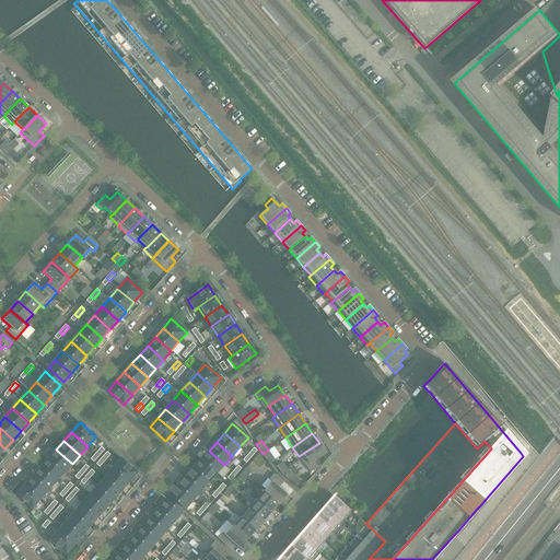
[(317,459),(326,453),(319,443),(299,456),(311,473),(322,465),(317,459)]
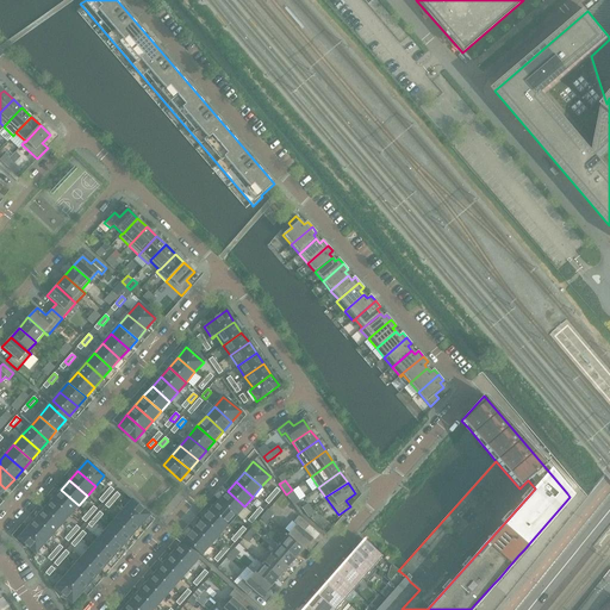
[(109,497),(113,491),(114,490),(110,487),(105,493),(109,497)]
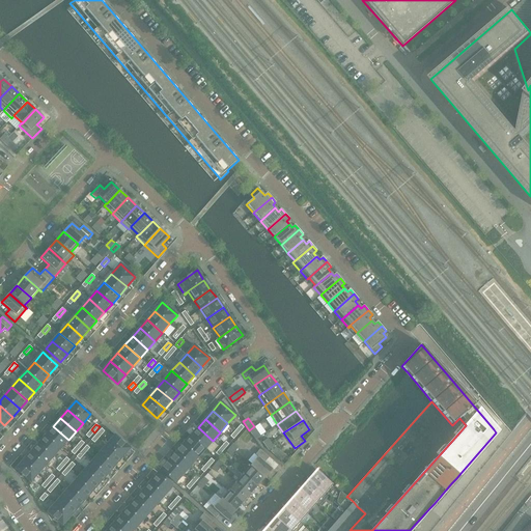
[(239,434),(244,427),(241,425),(235,430),(239,434)]
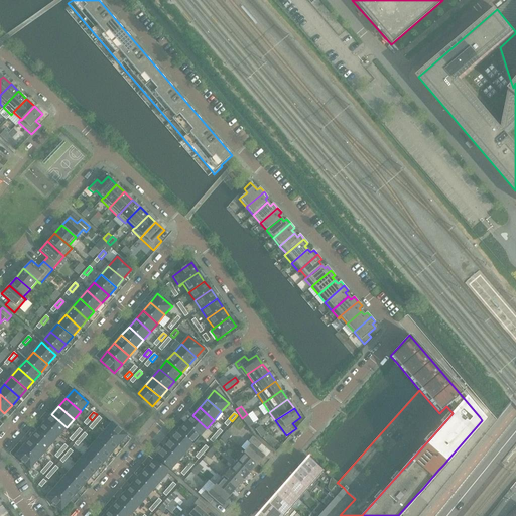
[(67,427),(51,414),(44,422),(59,435),(67,427)]
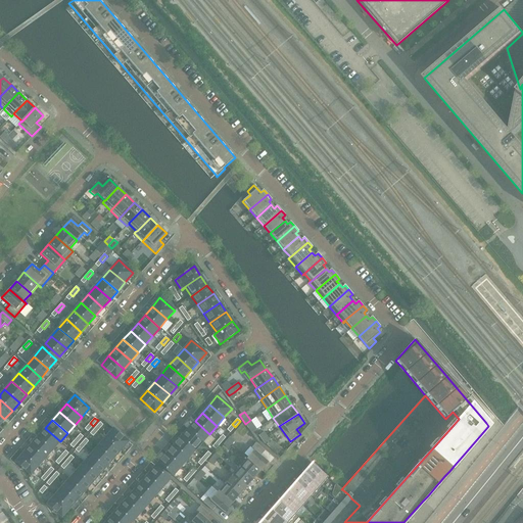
[(256,430),(250,420),(245,424),(252,433),(256,430)]
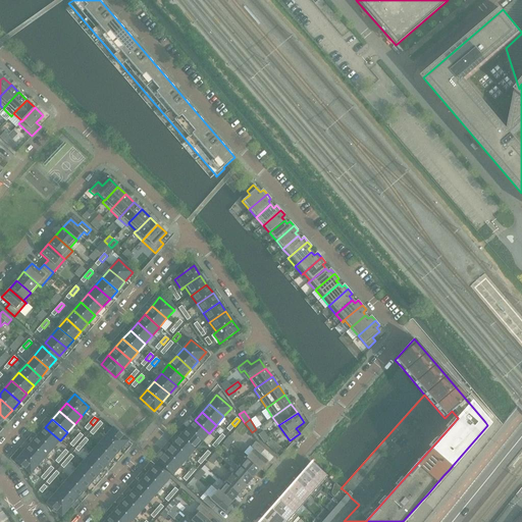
[(209,433),(195,420),(187,428),(202,441),(209,433)]
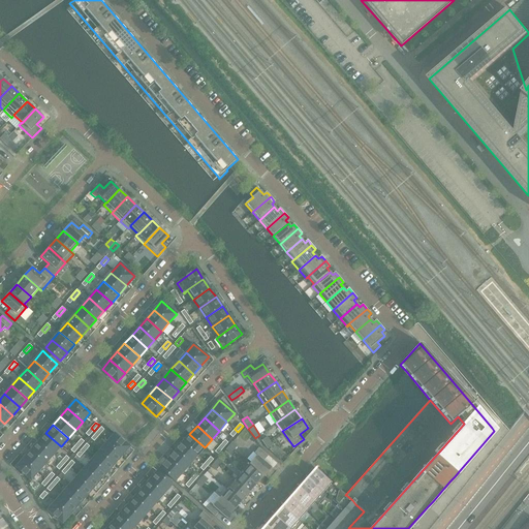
[(99,435),(104,430),(101,427),(96,433),(99,435)]
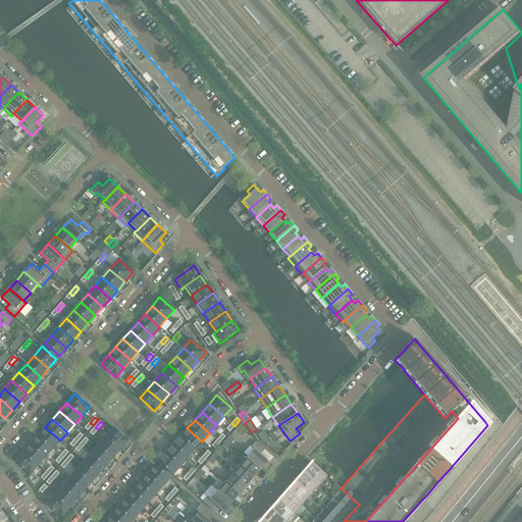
[(60,440),(45,427),(38,435),(52,449),(60,440)]
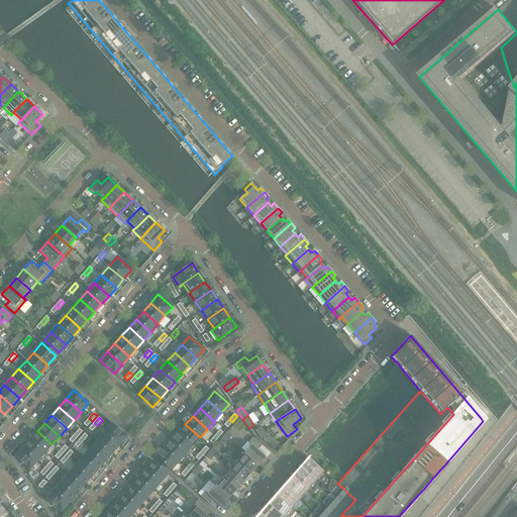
[(126,436),(112,424),(104,432),(119,445),(126,436)]
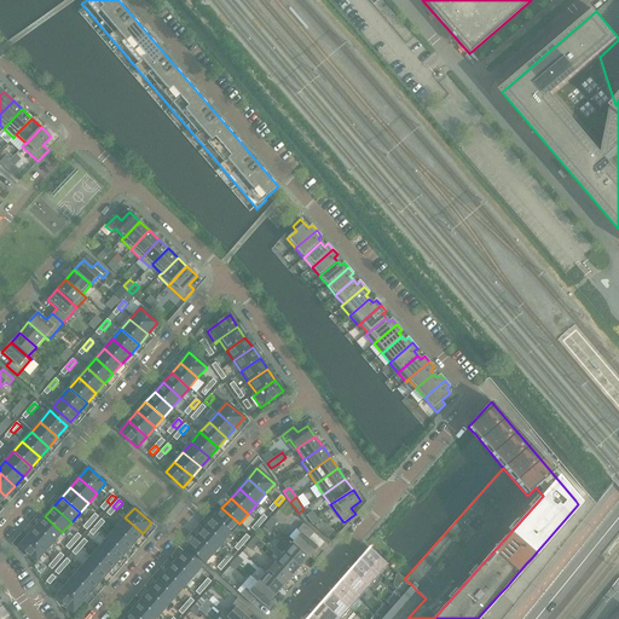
[(239,524),(221,508),(213,518),(231,533),(239,524)]
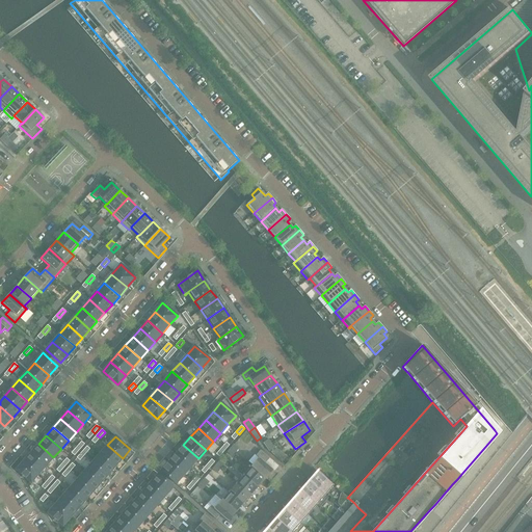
[(79,450),(84,445),(84,444),(81,442),(76,447),(79,450)]
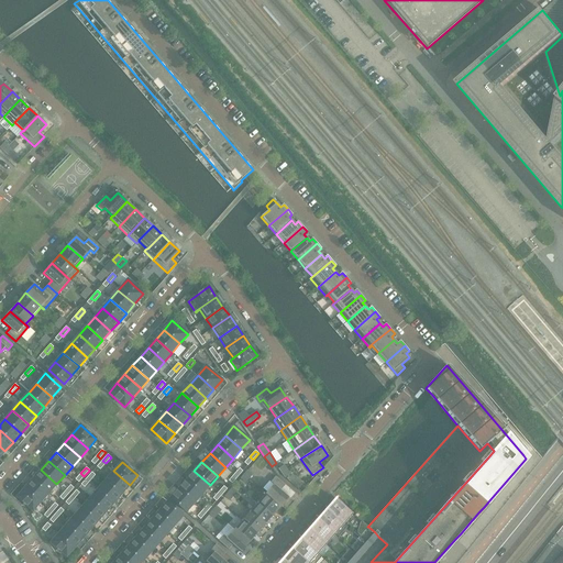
[(238,477),(243,472),(240,468),(234,474),(238,477)]
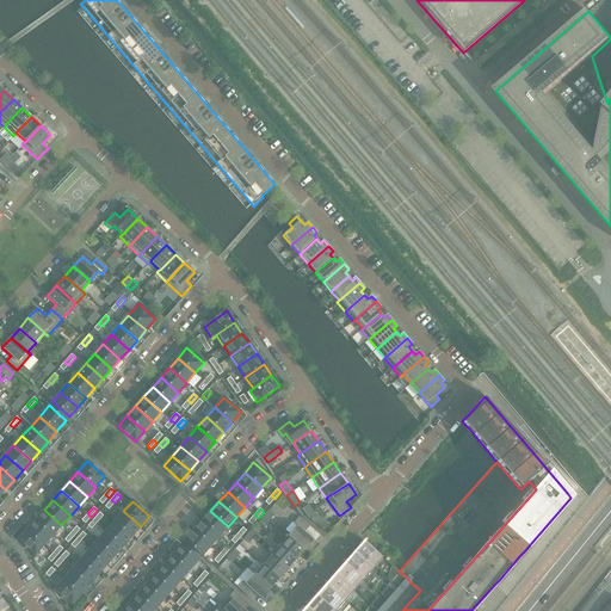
[(61,525),(44,510),(36,519),(53,535),(61,525)]
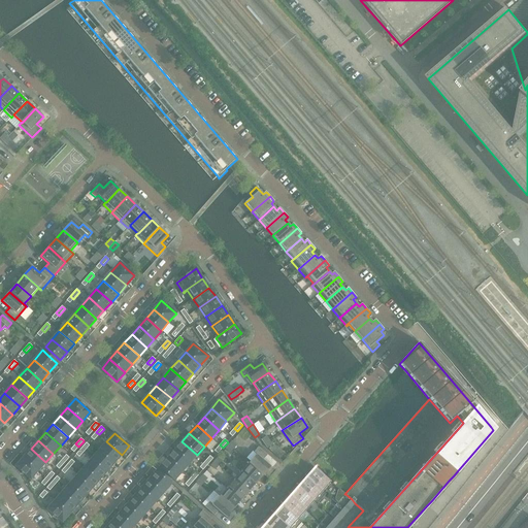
[(122,455),(106,441),(99,450),(114,463),(122,455)]
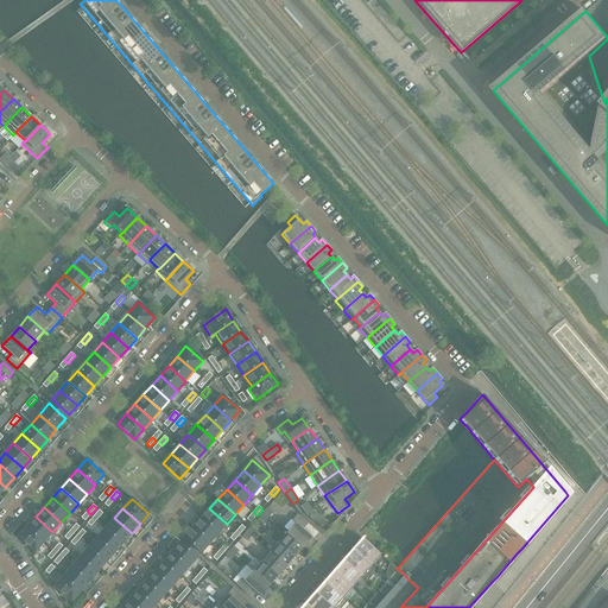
[(227,524),(209,508),(201,518),(219,533),(227,524)]
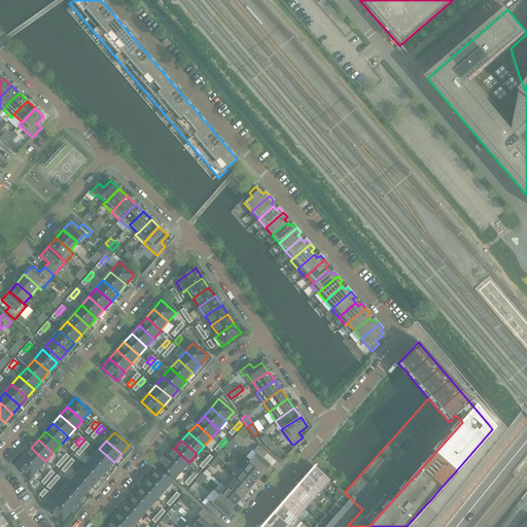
[(271,465),(262,459),(267,454),(257,446),(253,451),(256,454),(248,462),(262,475),(271,465)]
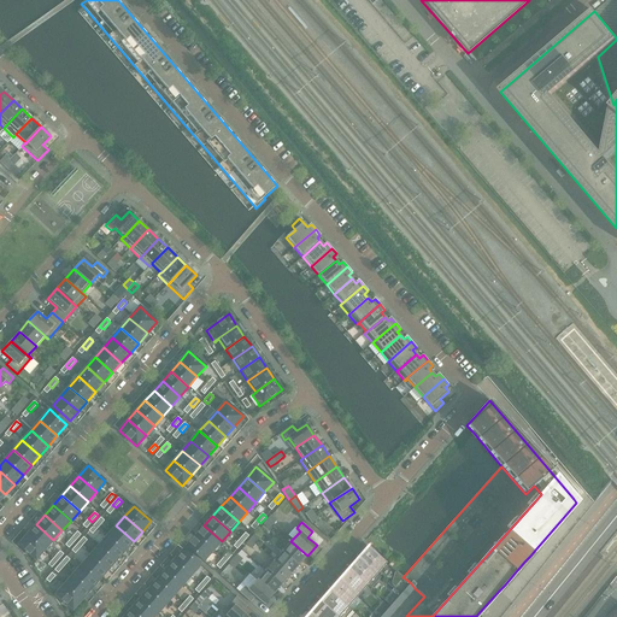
[(53,540),(36,524),(28,535),(45,550),(53,540)]
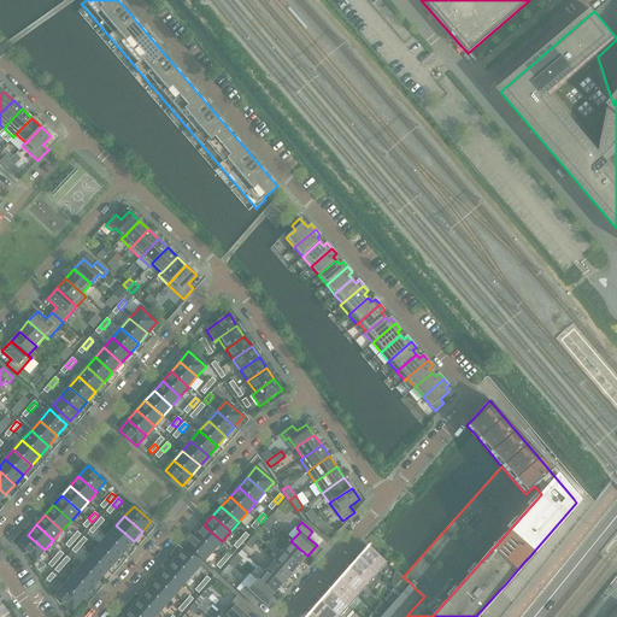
[(134,541),(116,526),(107,535),(125,551),(134,541)]
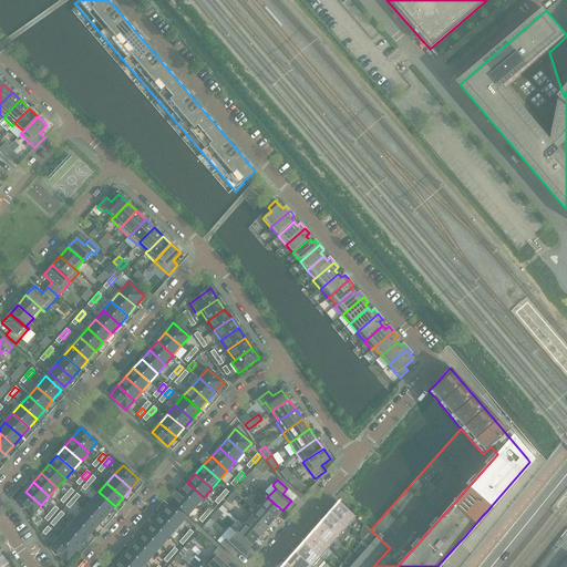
[(204,497),(187,483),(179,493),(196,506),(204,497)]
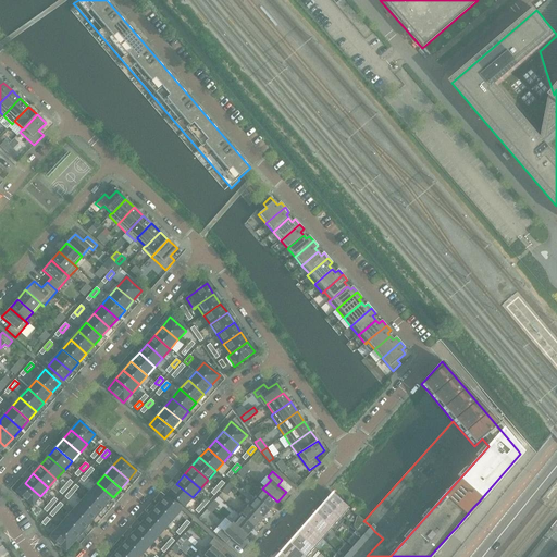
[(219,490),(224,484),(221,481),(215,487),(219,490)]
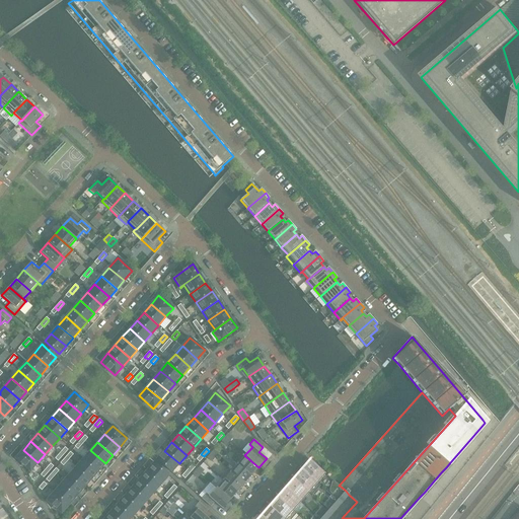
[(38,462),(23,450),(15,458),(30,471),(38,462)]
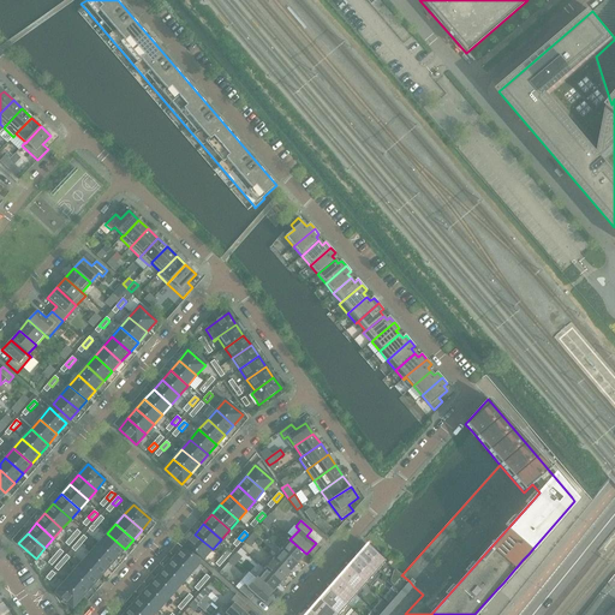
[(125,549),(107,533),(99,544),(115,559),(125,549)]
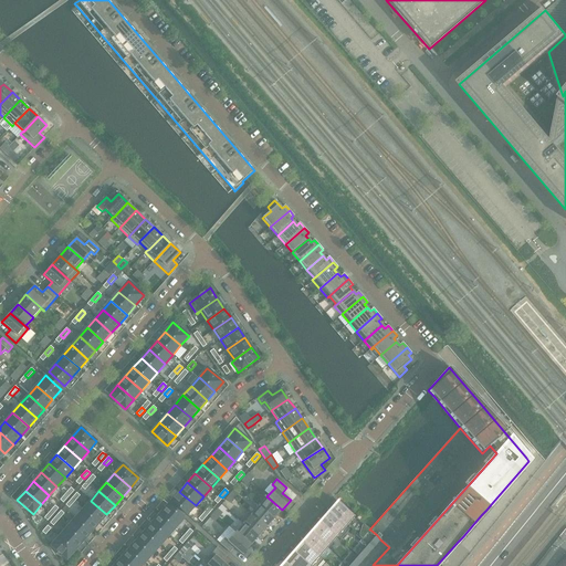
[(196,505),(179,492),(171,501),(187,515),(196,505)]
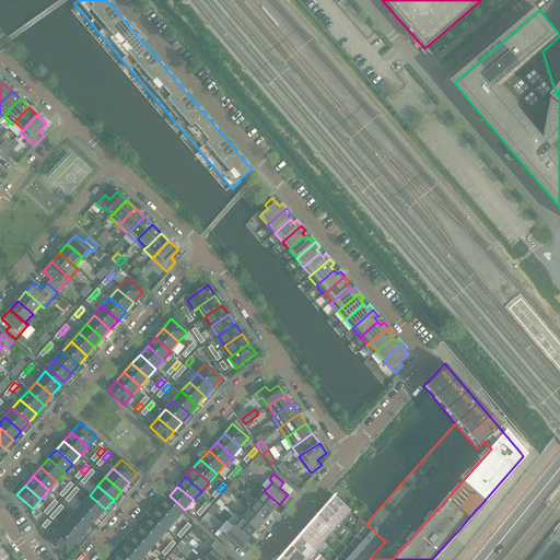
[(279,504),(264,491),(256,500),(271,513),(279,504)]
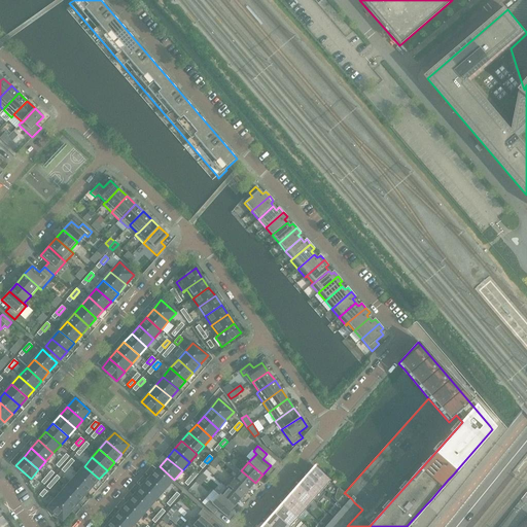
[(99,479),(84,466),(77,475),(92,487),(99,479)]
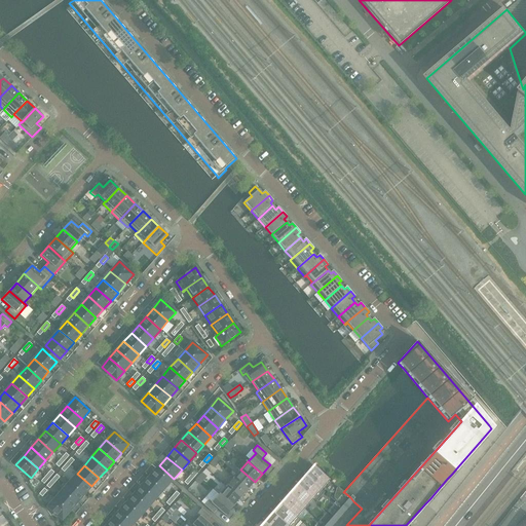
[(330,480),(313,466),(305,476),(322,490),(330,480)]
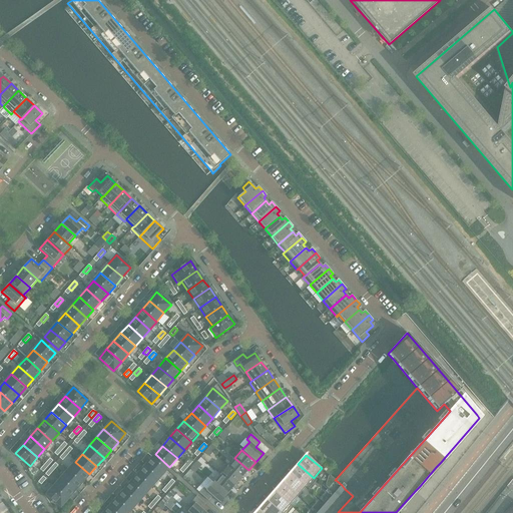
[(166,470),(152,457),(144,466),(159,478),(166,470)]
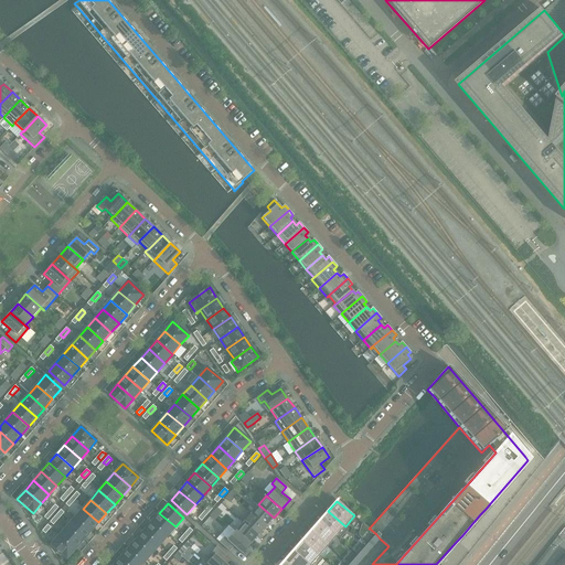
[(274,518),(258,504),(251,513),(266,526),(274,518)]
